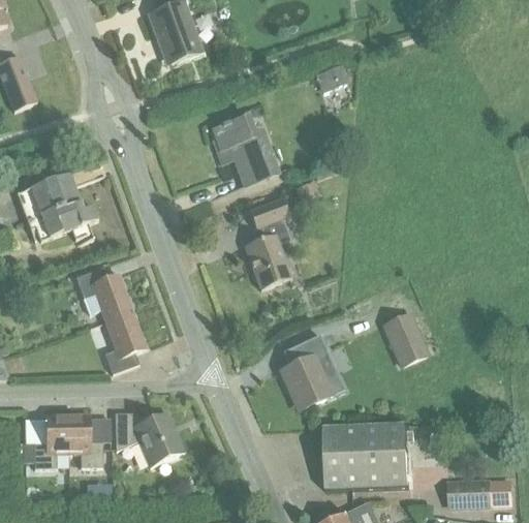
[(168,63),(200,51),(190,23),(187,24),(179,1),(182,0),(155,0),(158,8),(147,12),(155,37),(159,36),(168,63)]
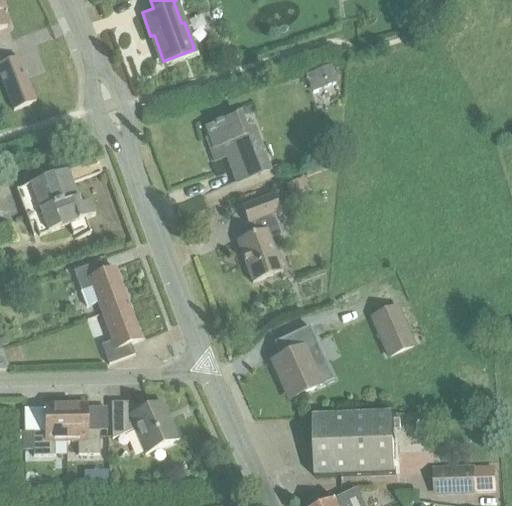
[(18,55),(0,62),(0,76),(13,108),(35,98),(18,55)]
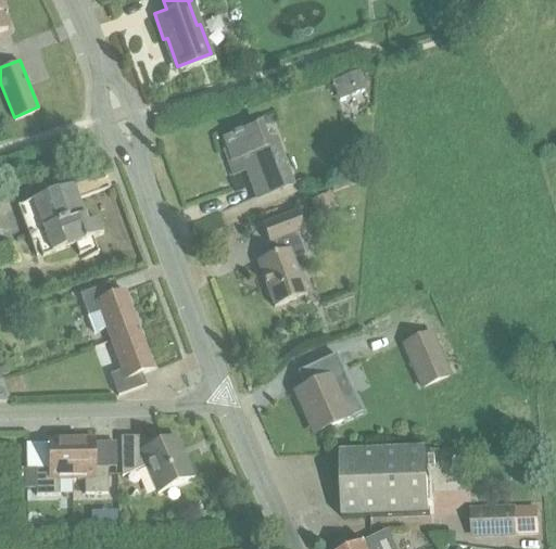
[(359,66),(330,77),(338,96),(367,86),(359,66)]
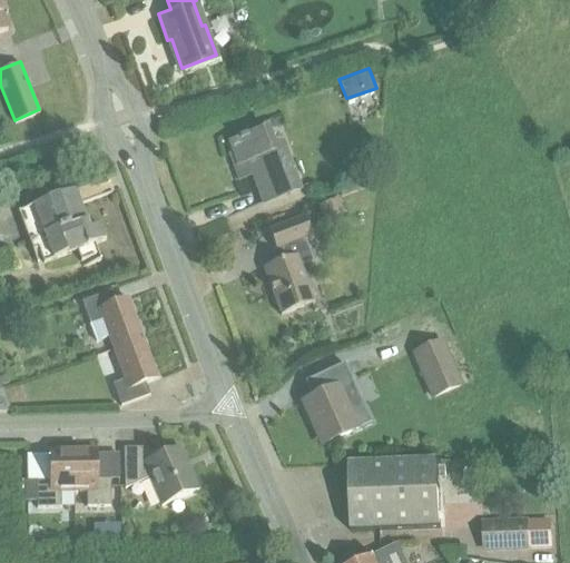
[(262,199),(297,186),(279,138),(272,141),(265,125),(228,138),(236,160),(246,157),(262,199)]
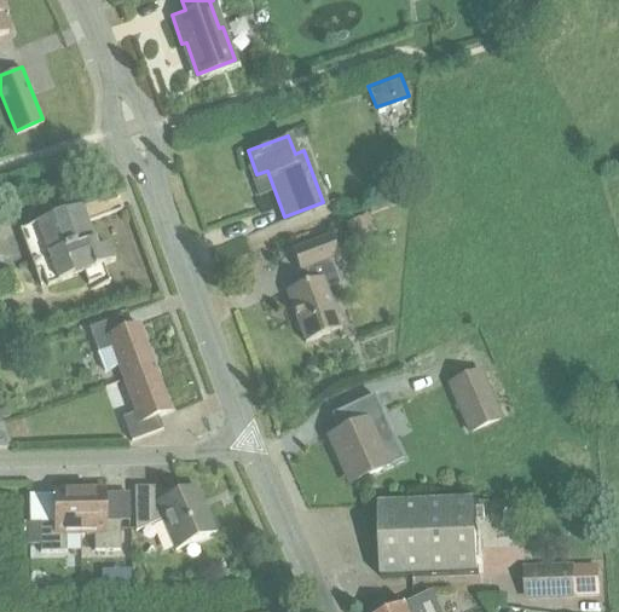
[(102,260),(114,255),(108,240),(96,243),(80,202),(18,225),(41,283),(82,267),(90,284),(109,277),(102,260)]
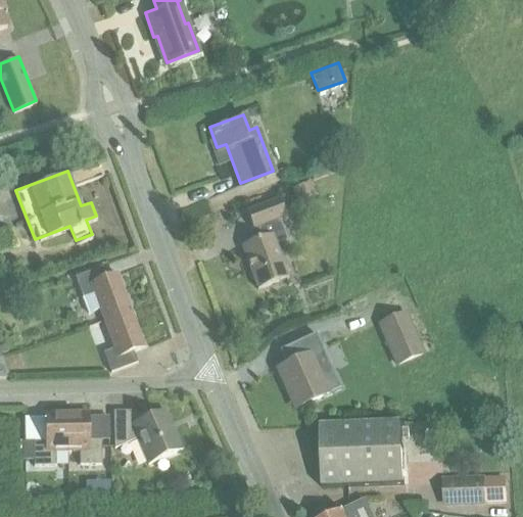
[(311,177),(291,184),(296,199),(317,192),(311,177)]
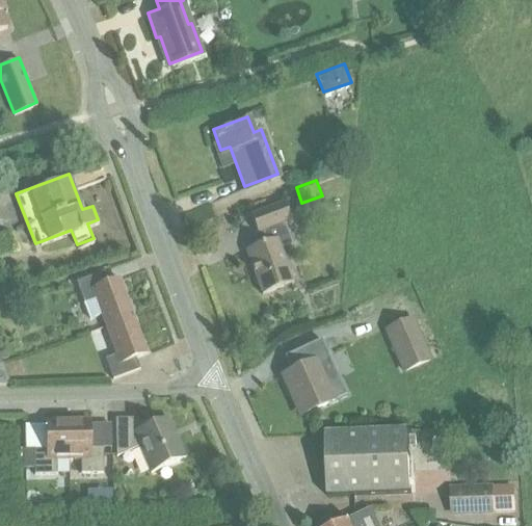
[(261,227),(266,238),(245,246),(261,290),(292,279),(280,243),(291,239),(284,218),(290,216),(283,199),(249,211),(257,229),(261,227)]
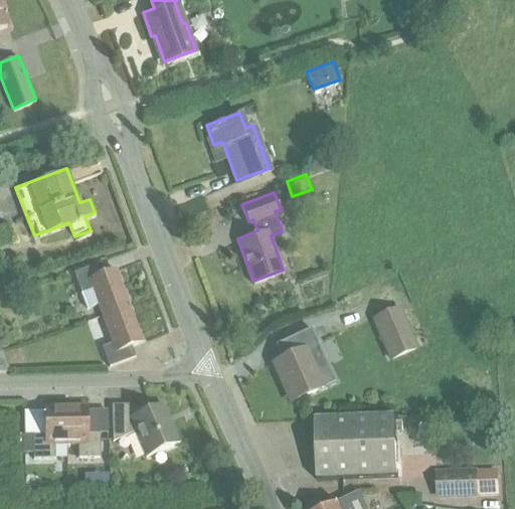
[(104,271),(100,260),(73,269),(87,306),(98,302),(102,312),(129,303),(115,266),(104,271)]
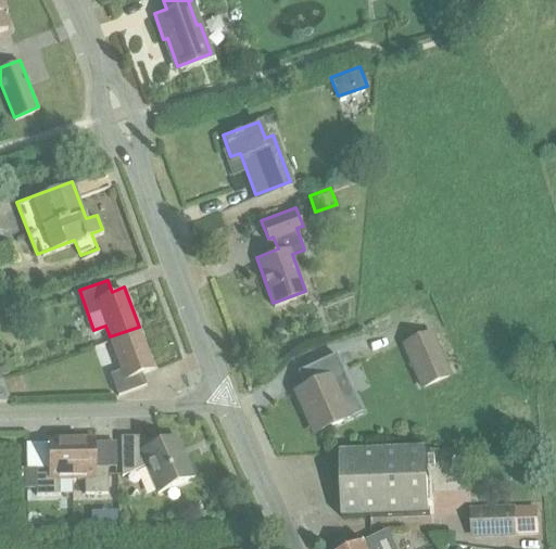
[(139,327),(110,336),(121,366),(109,370),(117,392),(146,381),(141,369),(153,365),(139,327)]
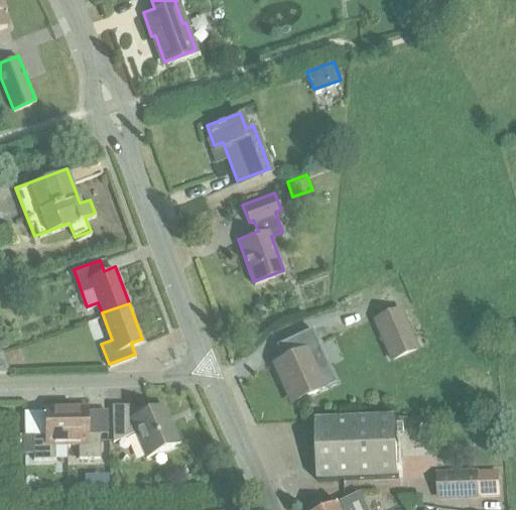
[(399,305),(374,316),(391,356),(392,356),(415,346),(399,305)]
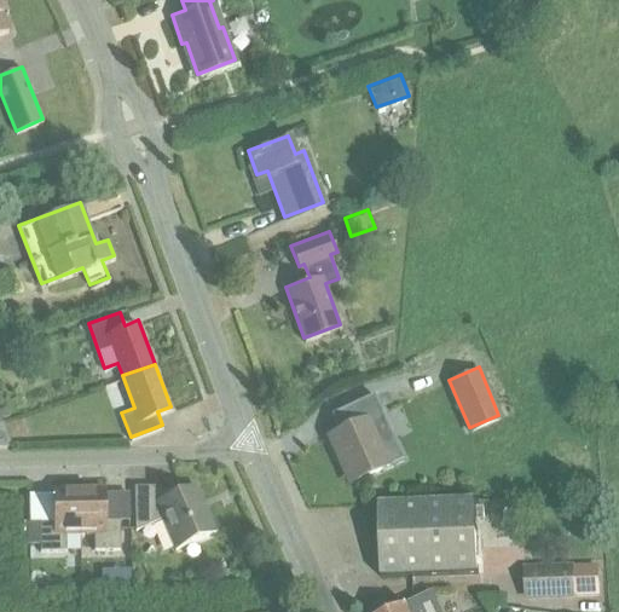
[(345,425),(327,433),(335,451),(346,446),(358,474),(389,461),(401,455),(374,394),(366,398),(339,411),(345,425)]
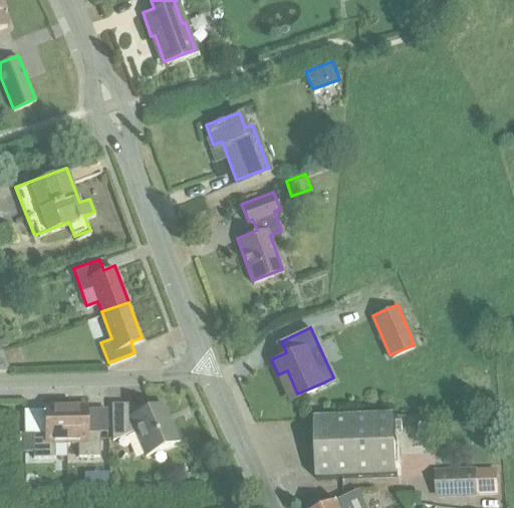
[(0,367),(9,367),(2,348),(0,348),(0,367)]
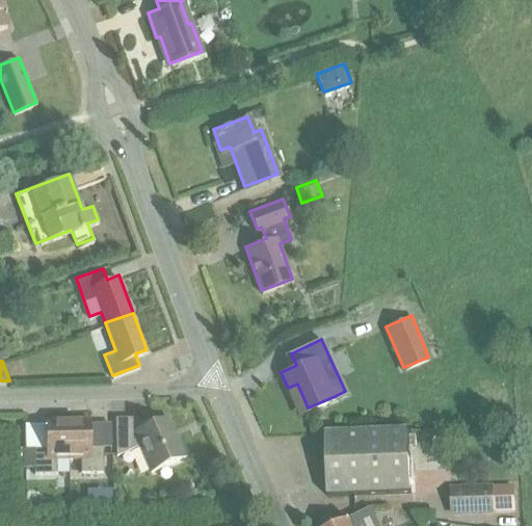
[(185,453),(167,414),(141,424),(137,414),(114,415),(115,452),(138,442),(150,469),(185,453)]
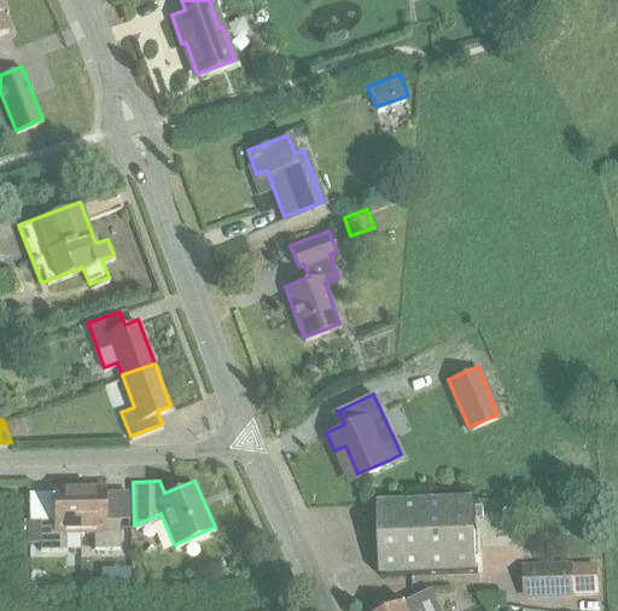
[(77,483),(79,529),(93,529),(93,545),(120,545),(118,516),(104,516),(104,482),(77,483)]
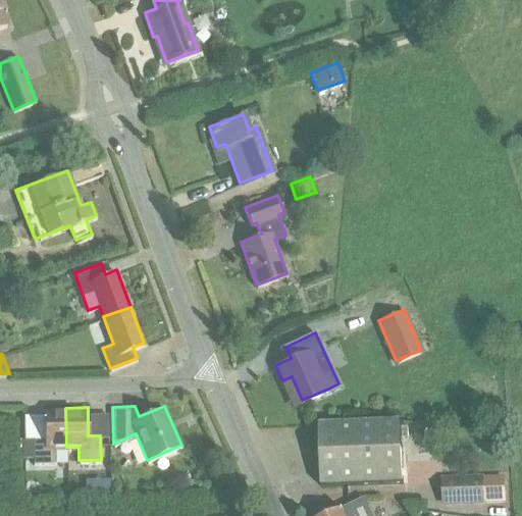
[(66,447),(65,408),(44,408),(44,436),(33,436),(33,461),(55,461),(54,447),(66,447)]
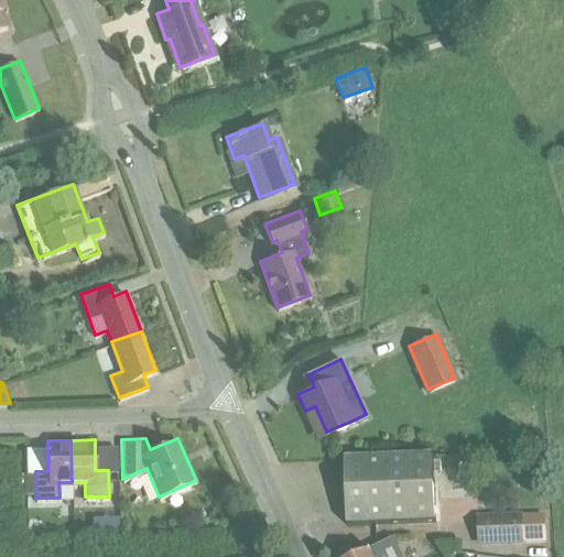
[(346,520),(435,517),(433,451),(345,454),(346,520)]
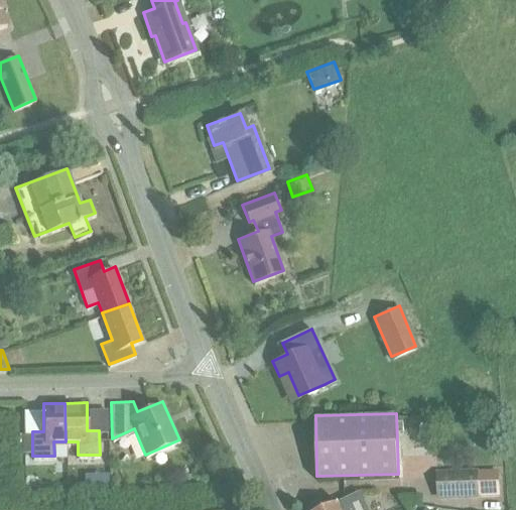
[(436,469),(437,496),(500,493),(499,468),(478,469),(478,467),(436,469)]
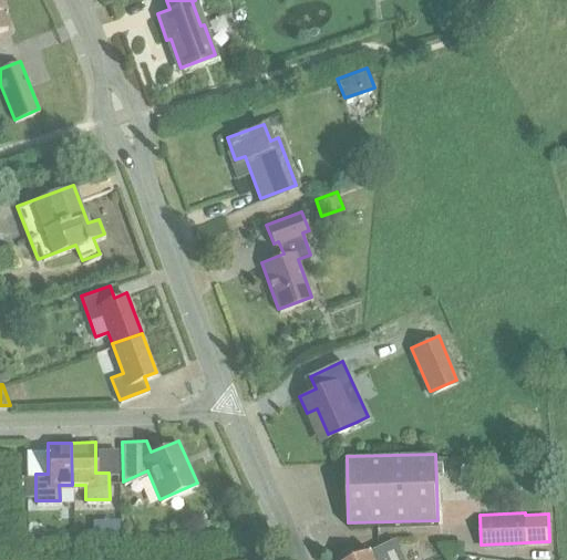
[(384,542),(347,559),(404,559),(394,538),(384,542)]
